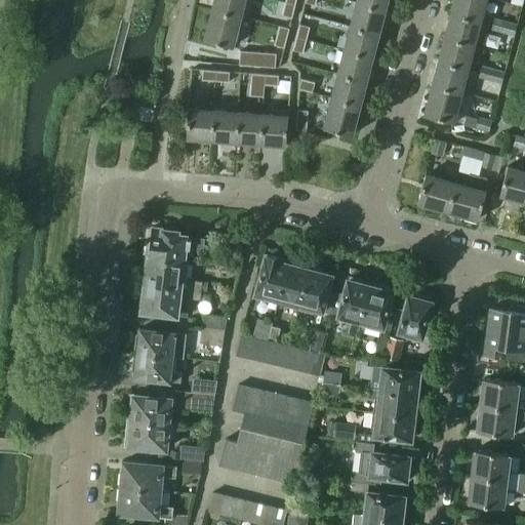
[(244,2),(244,0),(213,0),(211,8),(238,15),(242,2),(244,2)]
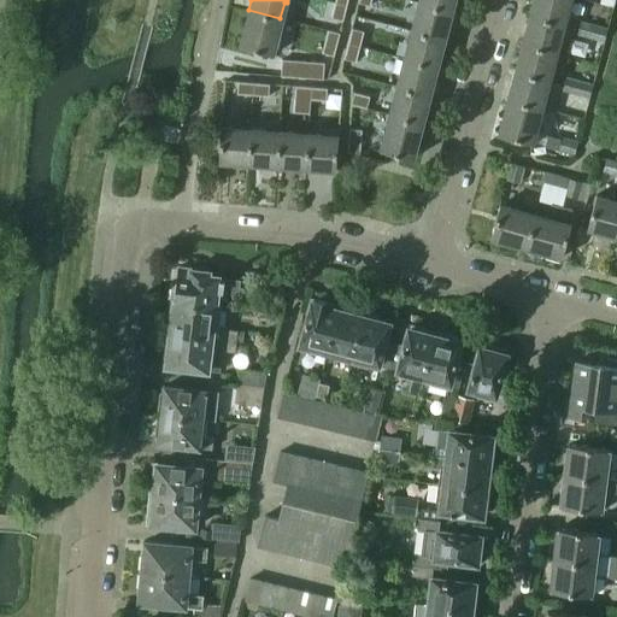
[(453,11),(456,0),(422,0),(422,3),(453,11)]
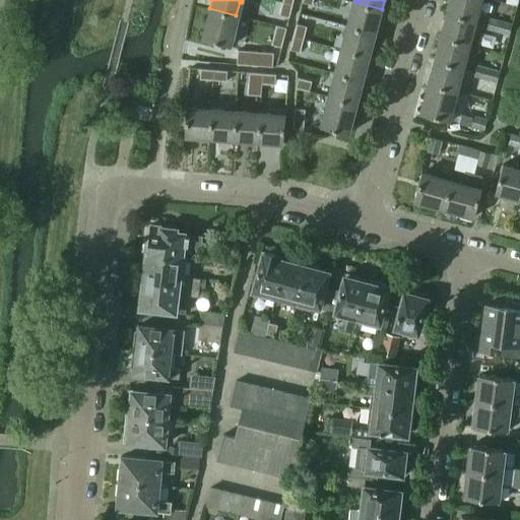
[(474,8),(476,0),(450,0),(447,12),(474,19),(477,9),(474,8)]
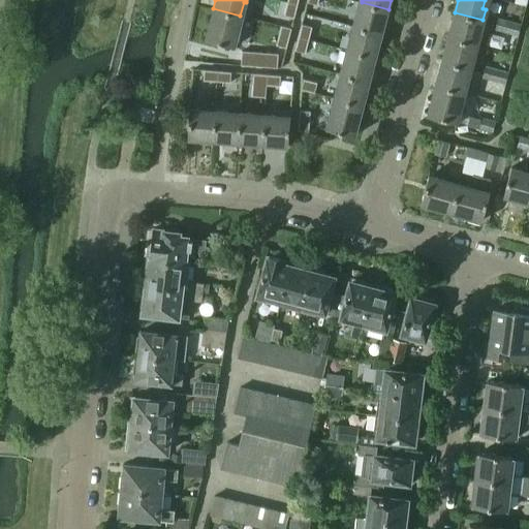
[(382,33),(389,9),(362,2),(358,16),(355,16),(352,25),(382,33)]
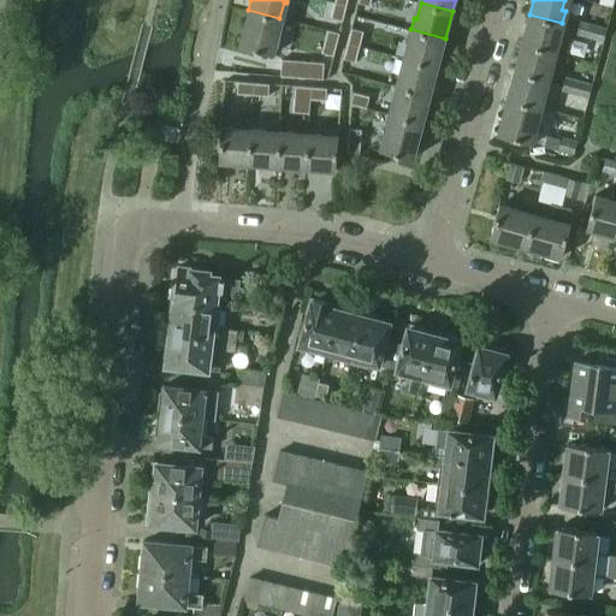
[(276,35),(279,18),(248,10),(238,47),(272,55),(278,35),(276,35)]
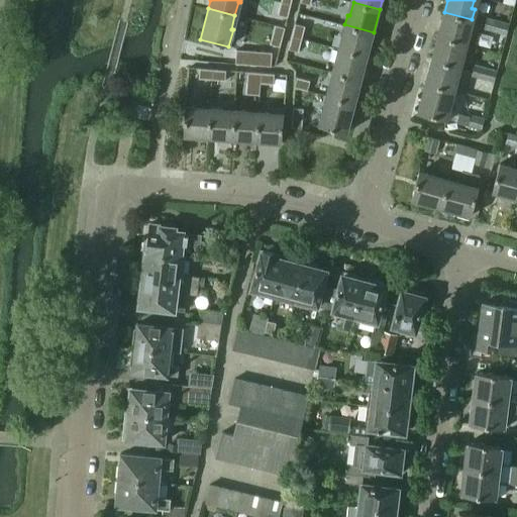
[(319,26),(322,15),(310,12),(308,23),(319,26)]
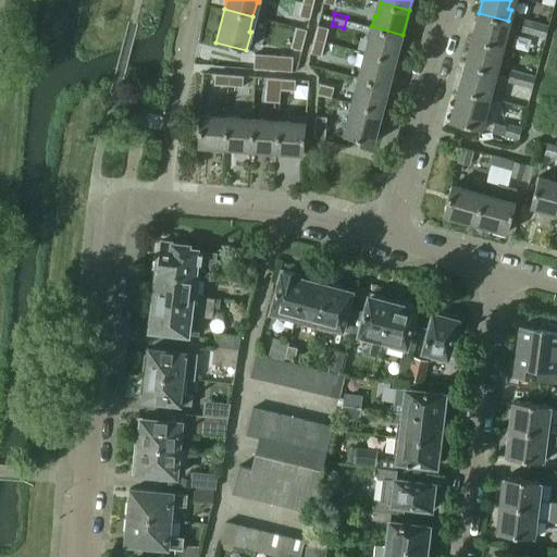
[(505,33),(508,21),(479,13),(472,39),(499,47),(503,33),(505,33)]
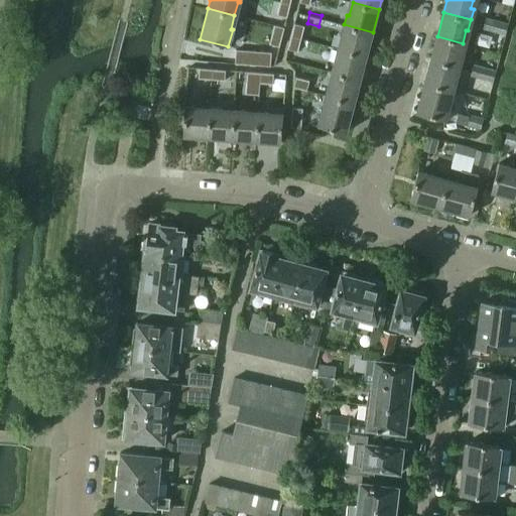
[(333,18),(321,15),(318,26),(330,29),(333,18)]
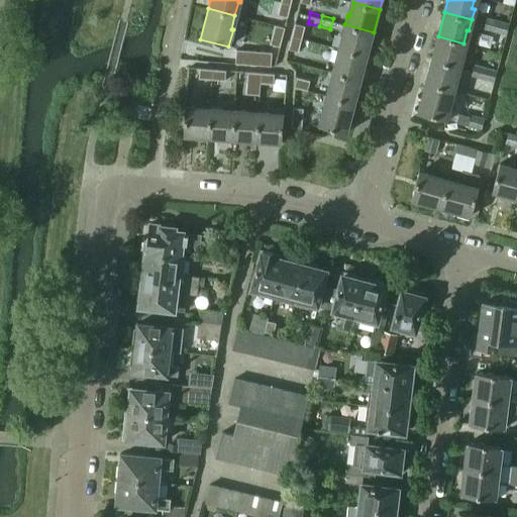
[(496,32),(498,21),(487,18),(484,29),(496,32)]
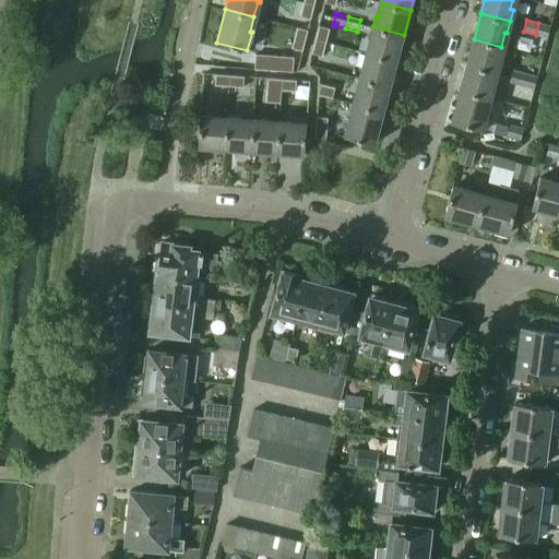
[(548,38),(551,26),(538,23),(536,35),(548,38)]
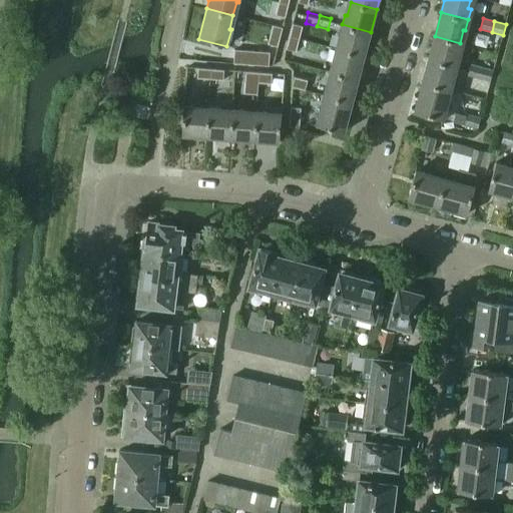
[(371,32),(342,24),(340,34),(342,35),(338,48),(365,55),(371,32)]
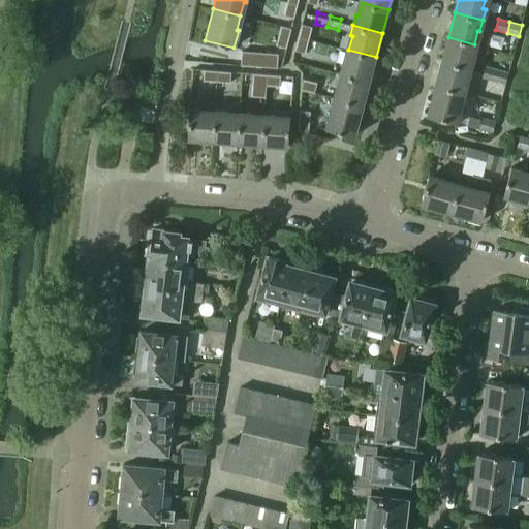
[(470,58),(474,44),(448,37),(442,61),(470,68),(472,58),(470,58)]
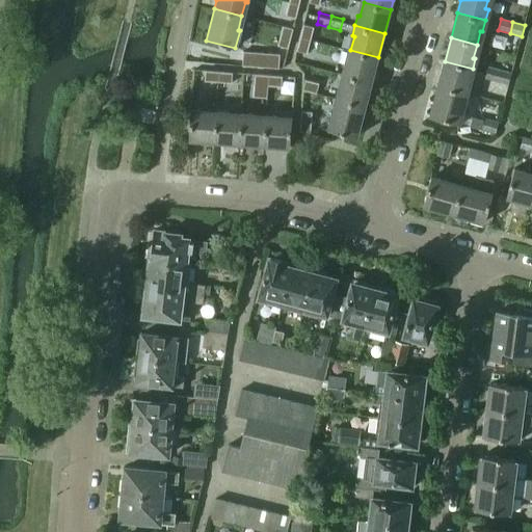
[(250,41),(248,52),(264,56),(267,45),(250,41)]
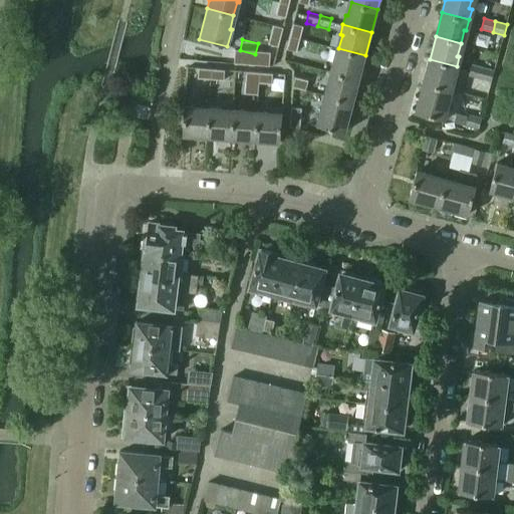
[(358,83),(365,55),(338,48),(334,61),(332,61),(328,76),(358,83)]
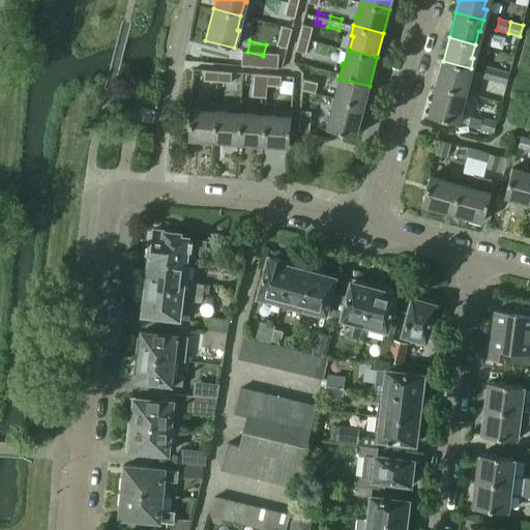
[(315,75),(317,64),(305,61),(302,71),(315,75)]
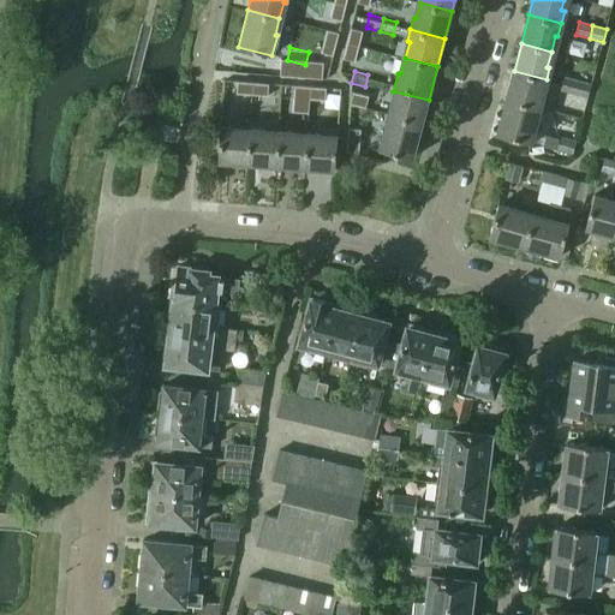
[(543,93),(547,79),(514,71),(506,100),(537,107),(541,91),(543,93)]
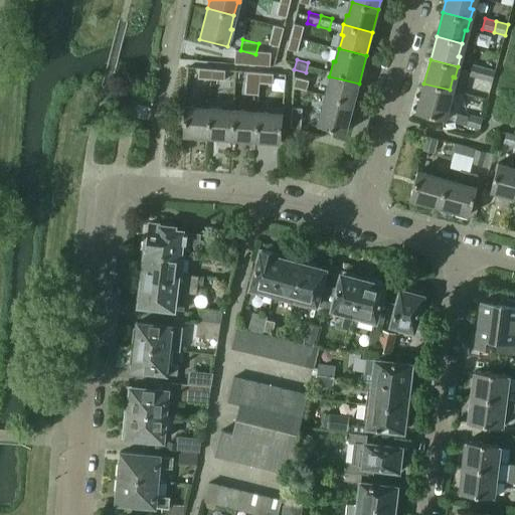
[(320,65),(308,62),(306,72),(317,75),(320,65)]
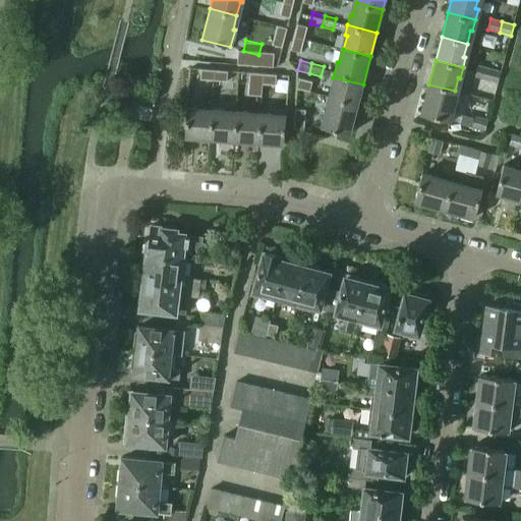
[(486,79),(489,69),(478,66),(475,76),(486,79)]
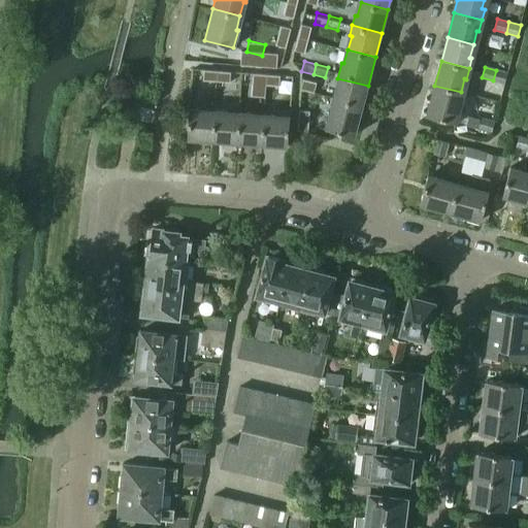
[(202,84),(203,70),(193,69),(192,83),(202,84)]
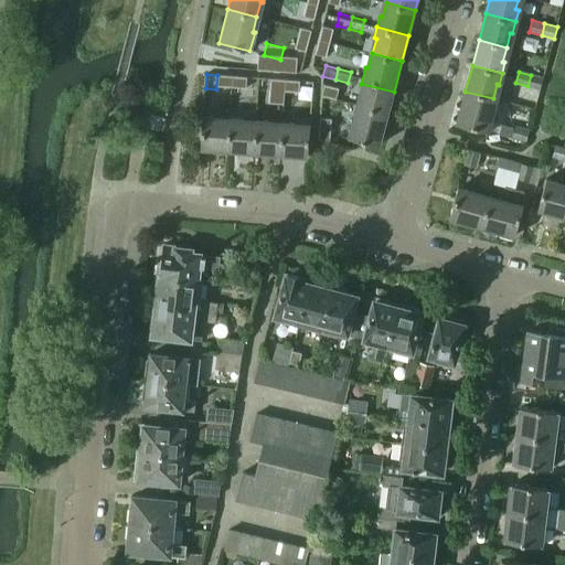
[(541,89),(543,78),(531,75),(528,86),(541,89)]
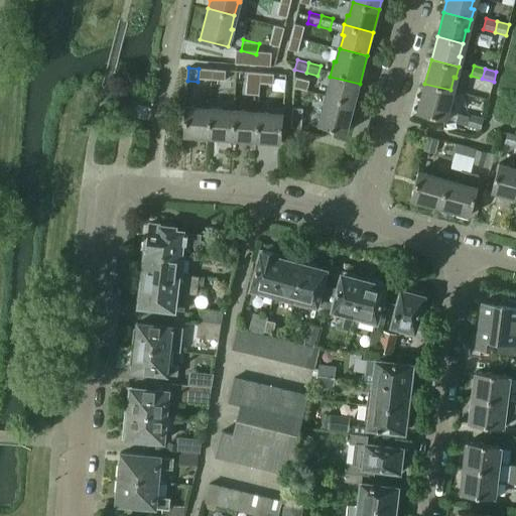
[(223,72),(213,71),(212,83),(222,84),(223,72)]
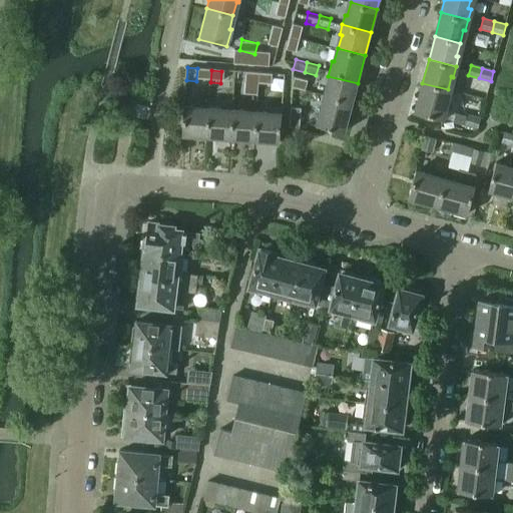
[(235,71),(234,84),(244,85),(245,72),(235,71)]
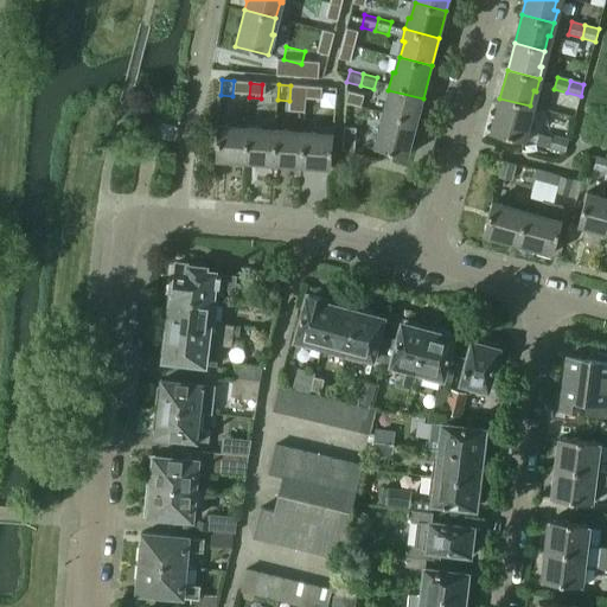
[(307,87),(306,102),(318,103),(319,88),(307,87)]
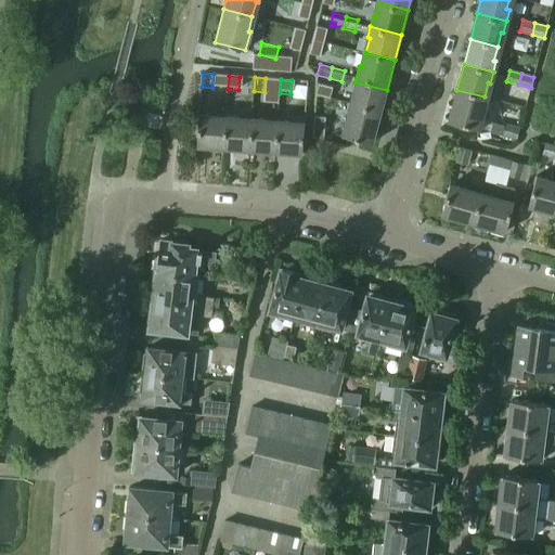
[(382,112),(387,90),(355,82),(353,89),(356,90),(352,104),(382,112)]
